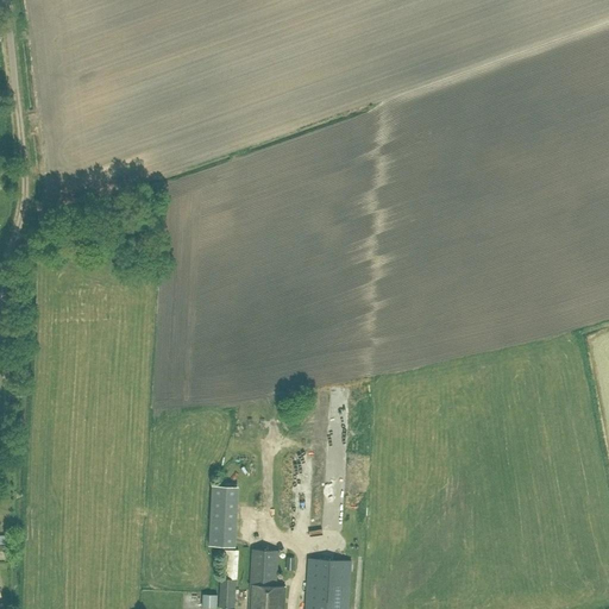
[(331,449),(330,460),(341,462),(343,449),(331,449)]
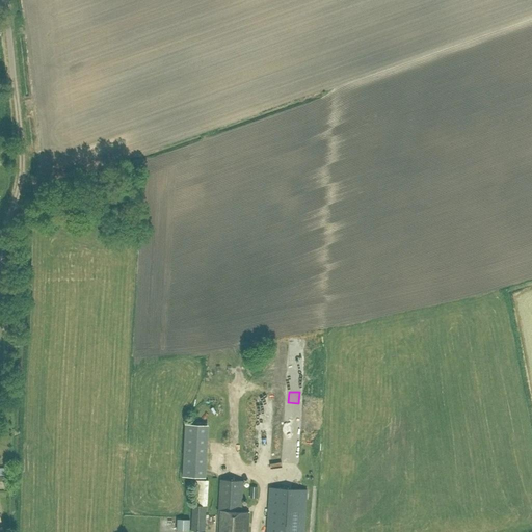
[(207,425),(185,424),(183,466),(183,476),(205,477),(205,467),(207,425)]
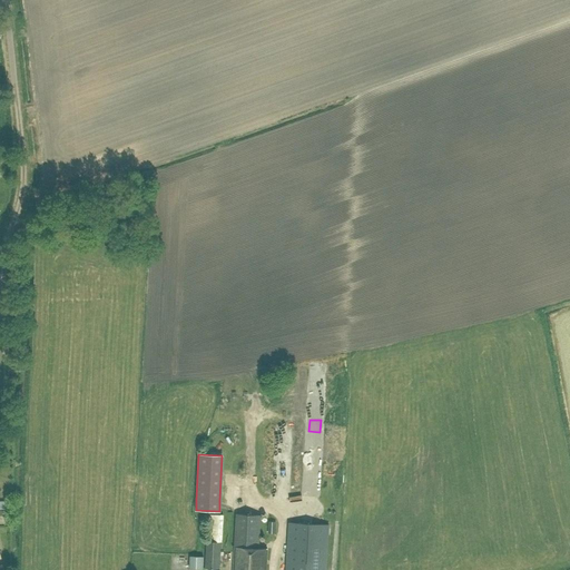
[(261,516),(236,513),(233,569),(265,569),(267,549),(258,548),(261,516)]
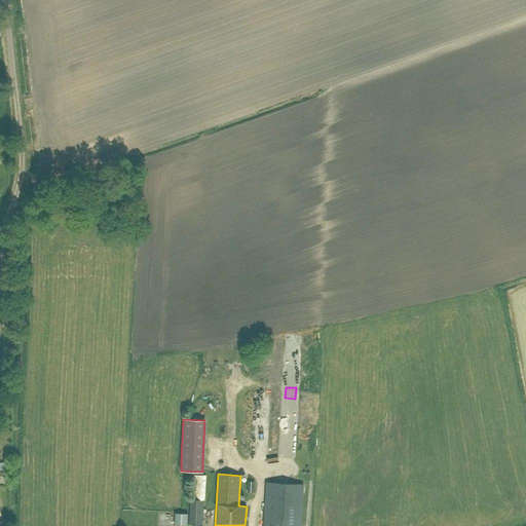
[(204,476),(192,475),(191,499),(190,499),(189,524),(202,525),(204,476)]
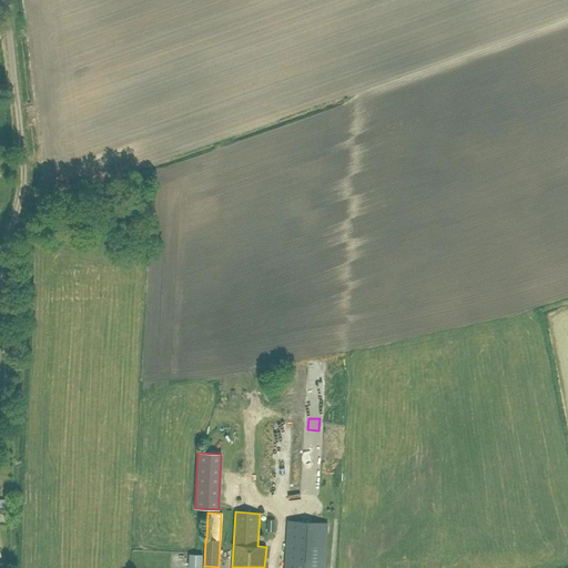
[(324,567),(327,523),(287,520),(284,567),(324,567)]
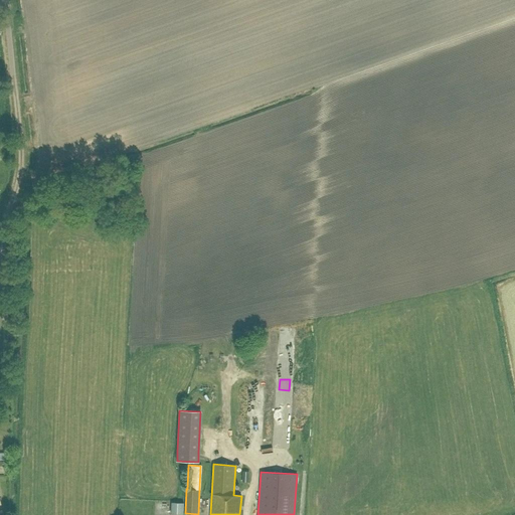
[(184,503),(171,502),(171,513),(183,514),(184,503)]
